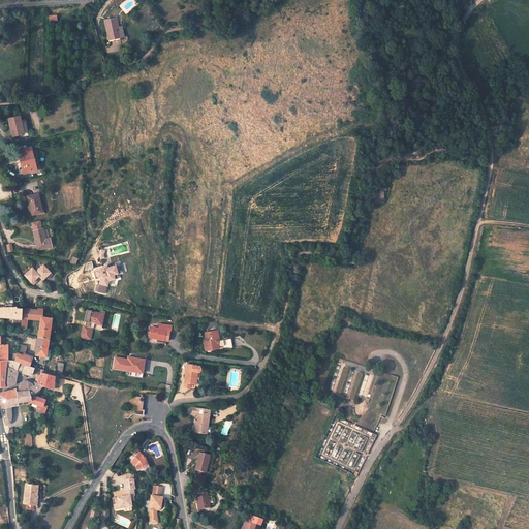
[(107,20),(112,39),(120,38),(118,28),(122,28),(120,18),(107,20)]
